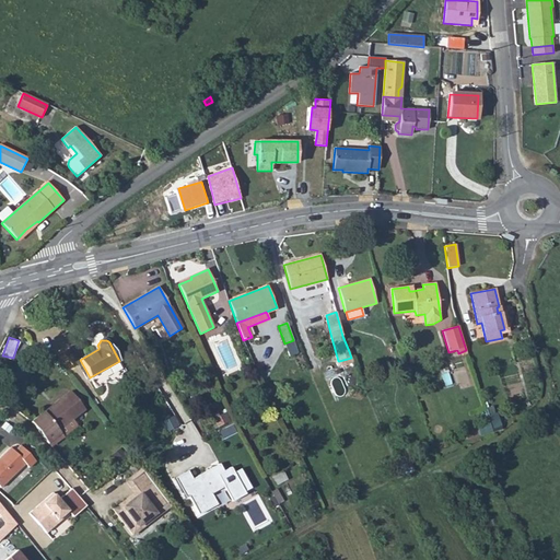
[(351,358),(339,361),(341,366),(353,361),(351,358)]
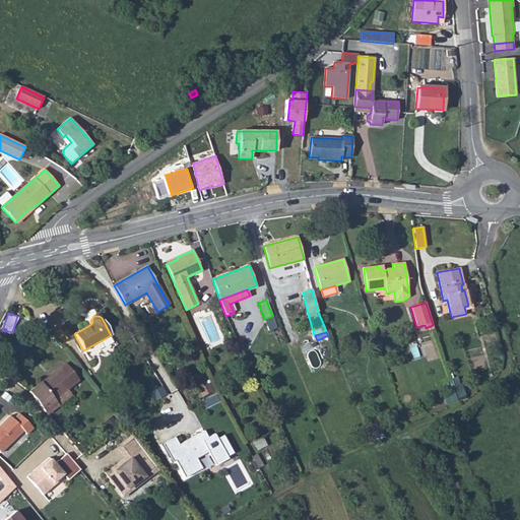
[(29,392),(45,411),(57,402),(54,399),(67,389),(78,380),(65,364),(29,392)]
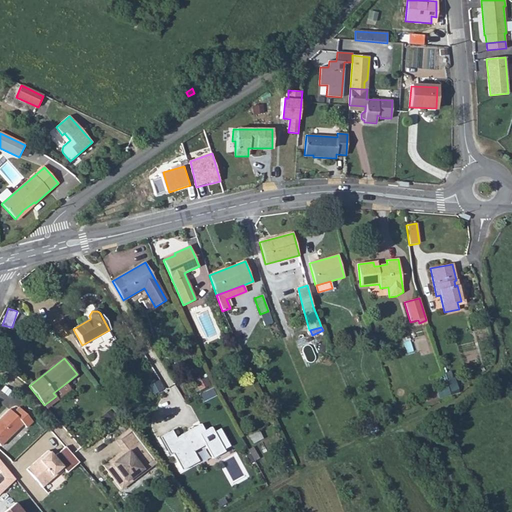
[(200,388),(210,384),(208,377),(197,380),(200,388)]
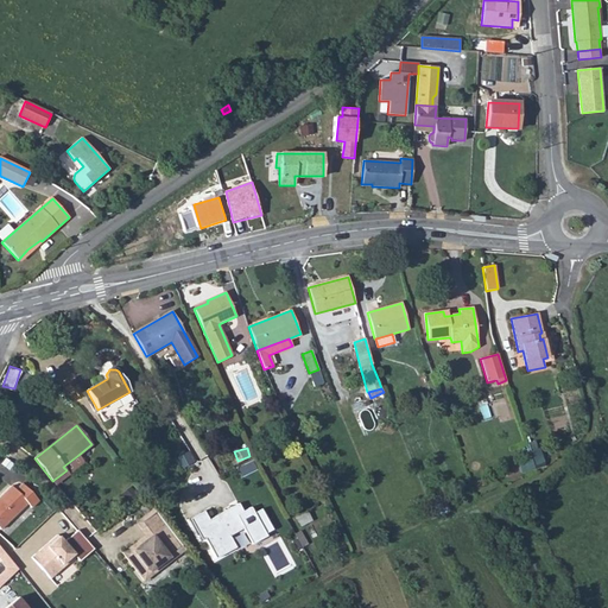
[(67,470),(52,481),(56,486),(84,462),(78,455),(63,467),(67,470)]
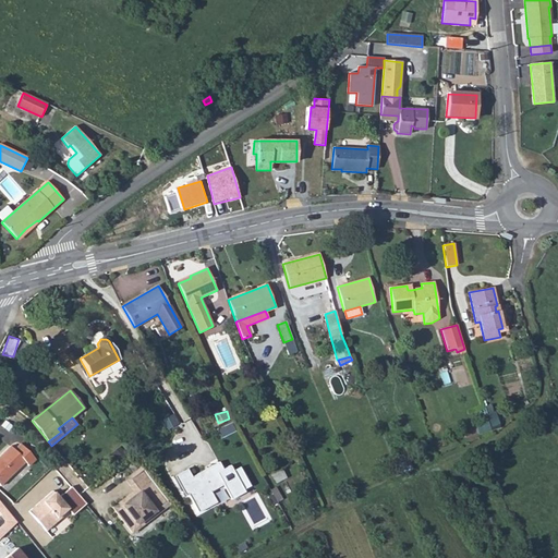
[(10,446),(0,456),(0,485),(0,486),(25,462),(28,466),(35,460),(21,444),(14,450),(10,446)]
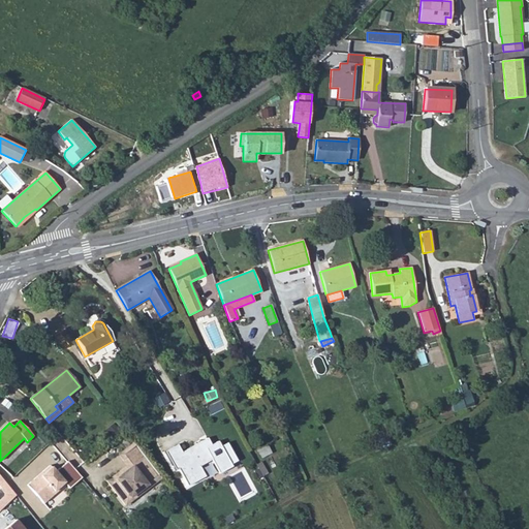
[(177,444),(164,452),(176,471),(178,470),(187,487),(205,477),(199,467),(211,460),(219,474),(231,467),(230,465),(237,461),(227,443),(220,446),(218,441),(211,445),(208,438),(182,453),(177,444)]
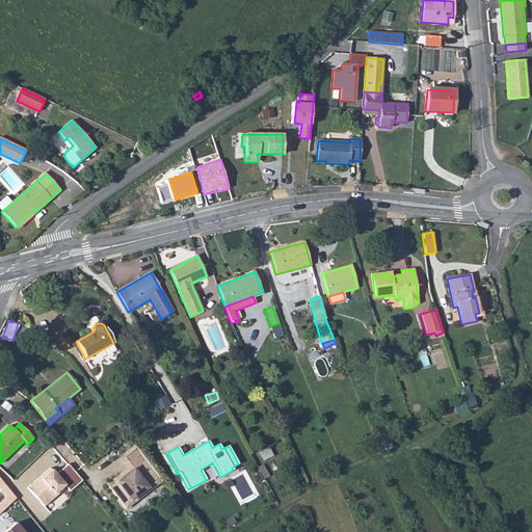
[(107,484),(126,508),(135,501),(133,499),(152,484),(154,487),(161,481),(134,446),(122,455),(132,469),(124,476),(122,473),(107,484)]
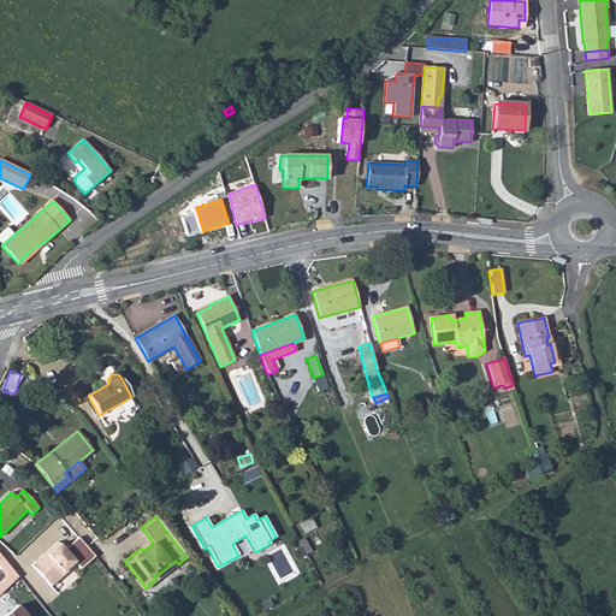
[(312,519),(300,525),(304,533),(315,528),(312,519)]
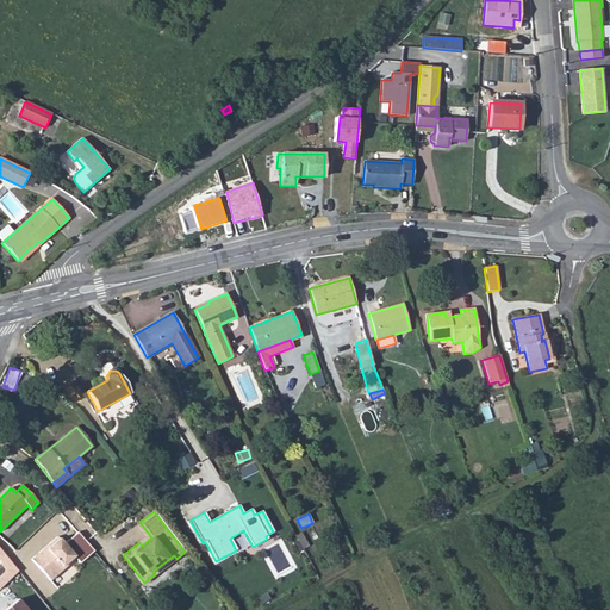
[(151,537),(139,522),(137,524),(147,537),(139,542),(142,546),(151,537)]
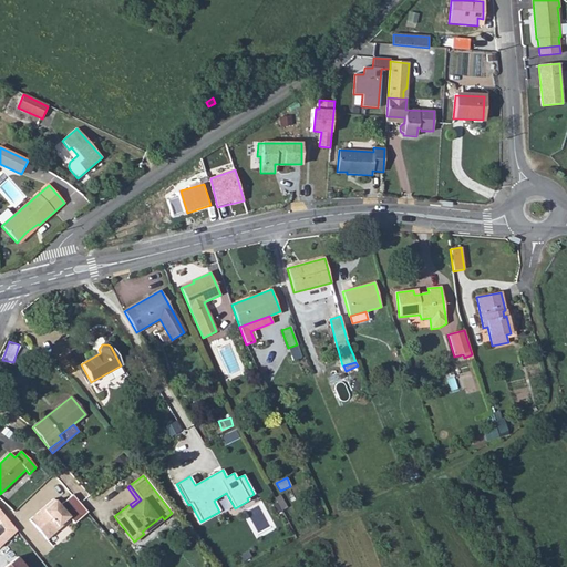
[(74,524),(88,513),(72,495),(60,506),(53,500),(47,505),(48,507),(43,511),(40,511),(29,521),(47,539),(70,519),(74,524)]
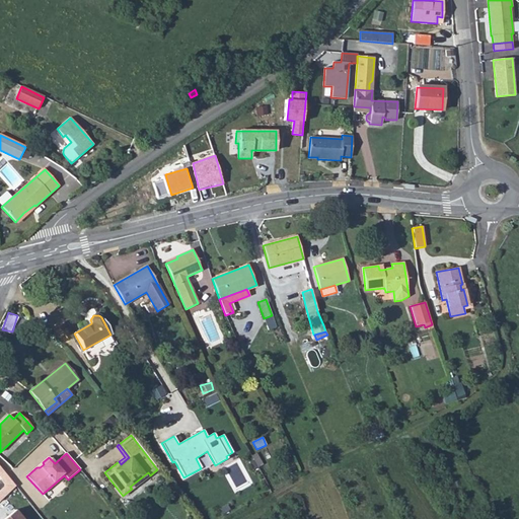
[(5,486),(0,490),(0,501),(15,487),(6,474),(1,478),(0,479),(5,486)]
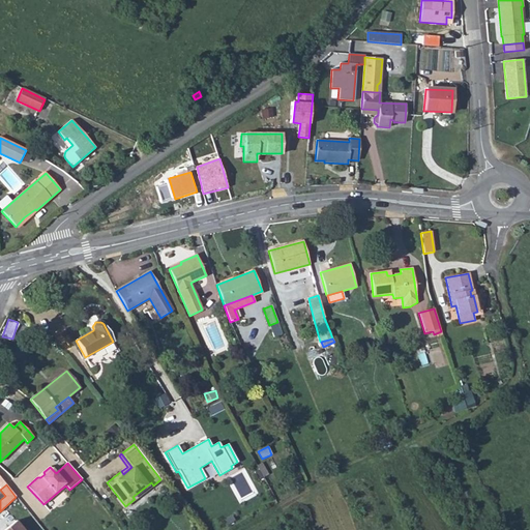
[(23,529),(16,521),(3,529),(23,529)]
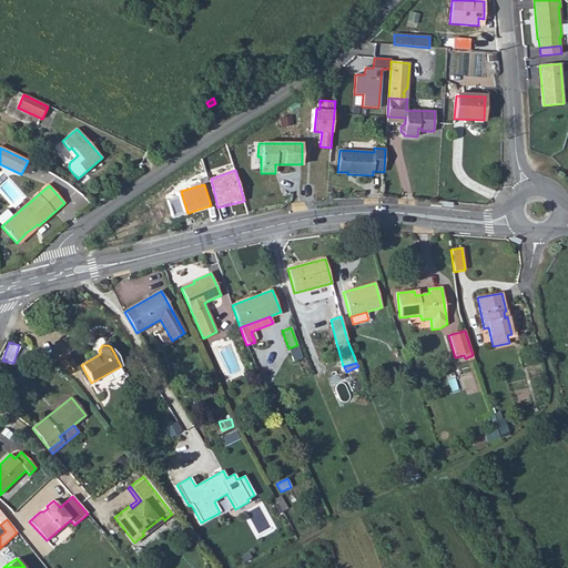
All buildings are outlined.
